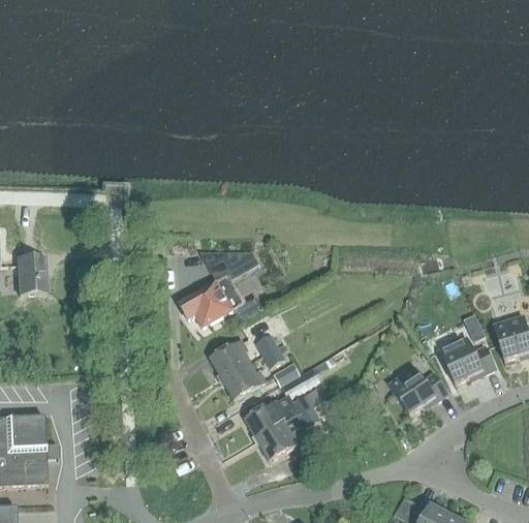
[(238,250),(198,250),(213,275),(231,265),(237,275),(248,269),(238,250)]
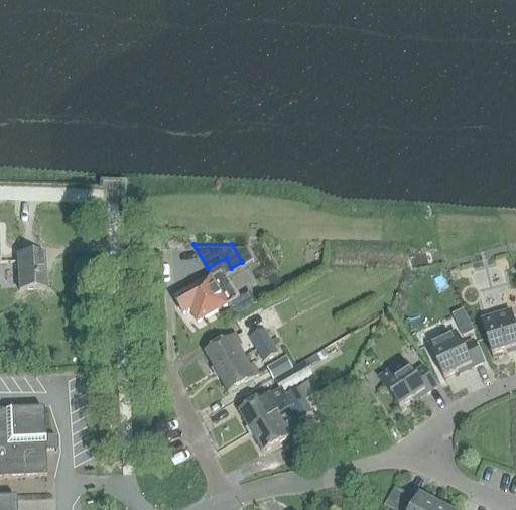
[(43,249),(15,249),(15,285),(45,283),(43,249)]
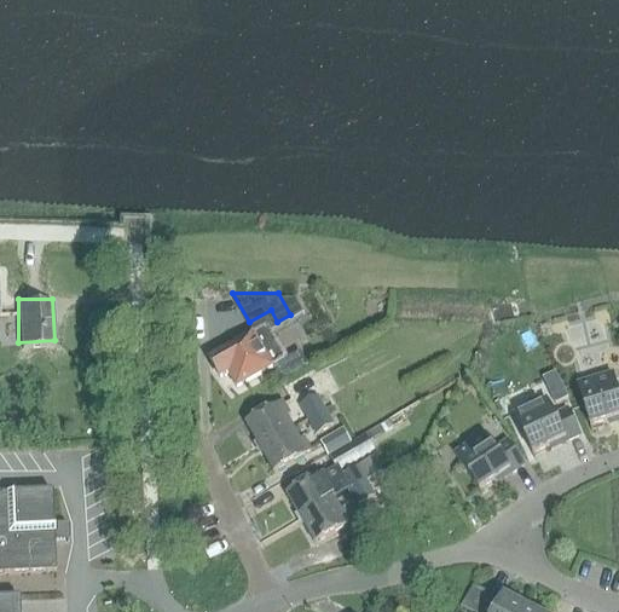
[(265,321),(253,328),(208,353),(219,373),(227,368),(236,382),(284,356),(265,321)]
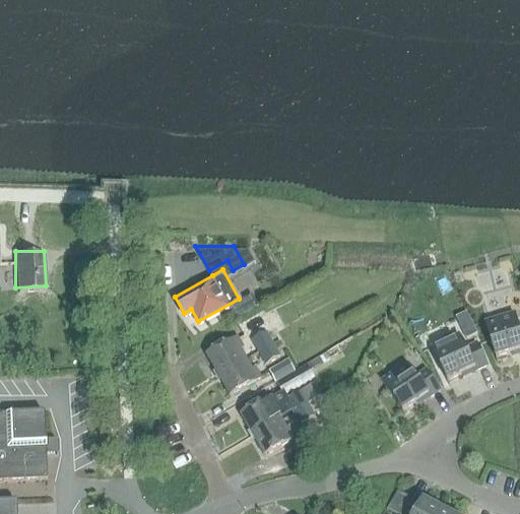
[(519,323),(518,324),(514,309),(484,318),(495,354),(519,345),(519,323)]
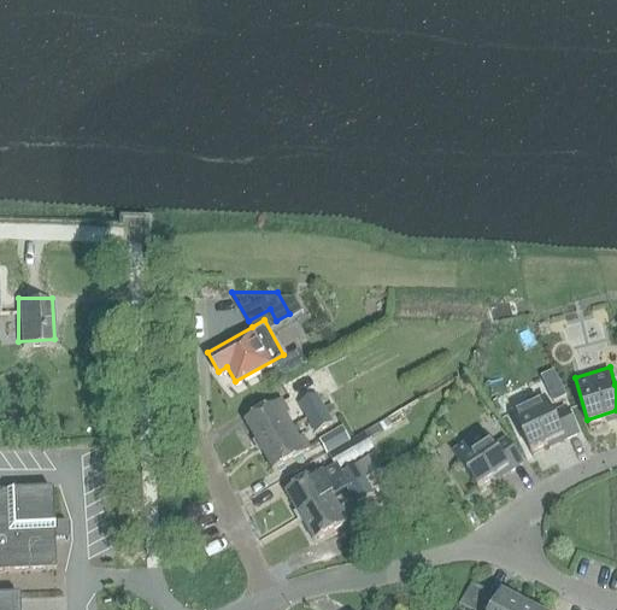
[(559,381),(546,388),(551,399),(565,392),(559,381)]
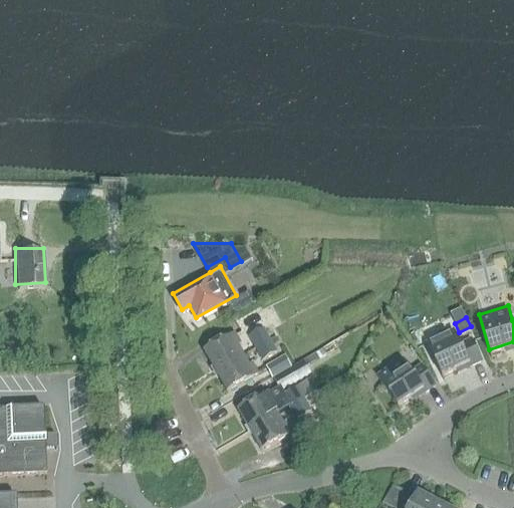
[(247,332),(254,344),(270,335),(263,323),(247,332)]
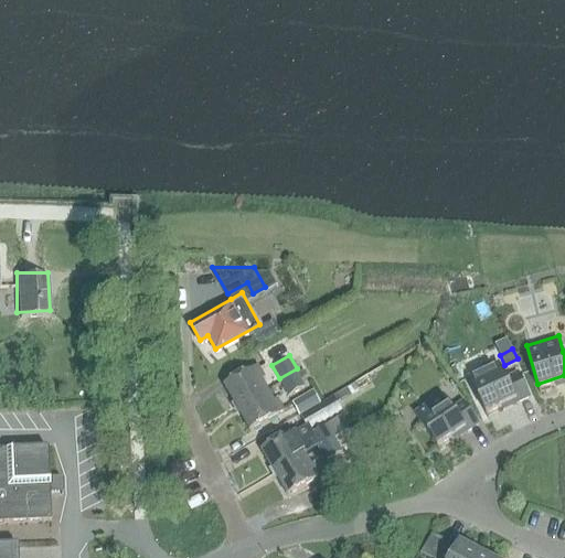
[(515,399),(529,393),(518,367),(504,374),(498,358),(468,373),(484,409),(513,396),(515,399)]
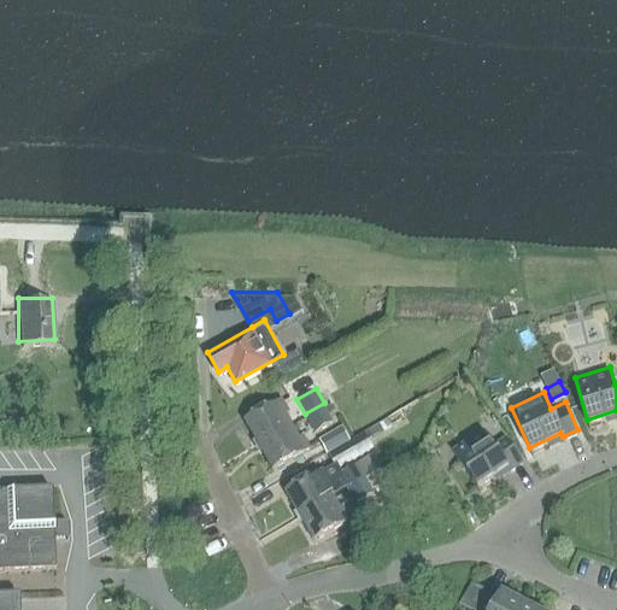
[(282,394),(276,397),(244,416),(258,441),(292,421),(285,409),(289,406),(282,394)]
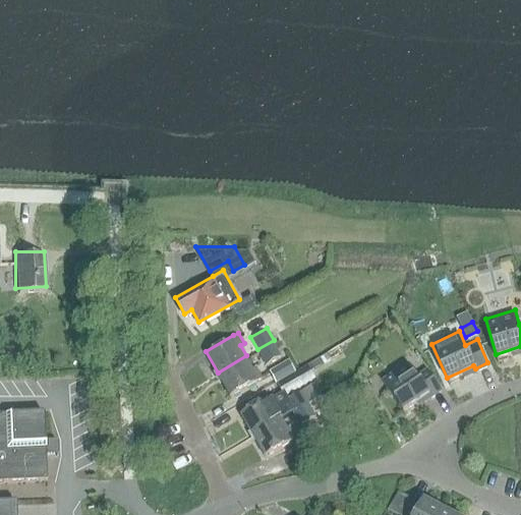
[(281,352),(274,340),(257,349),(265,361),(281,352)]
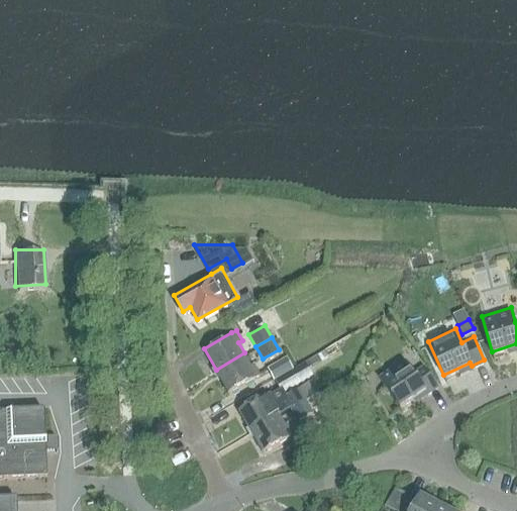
[(244,352),(216,370),(228,390),(260,372),(252,360),(249,362),(244,352)]
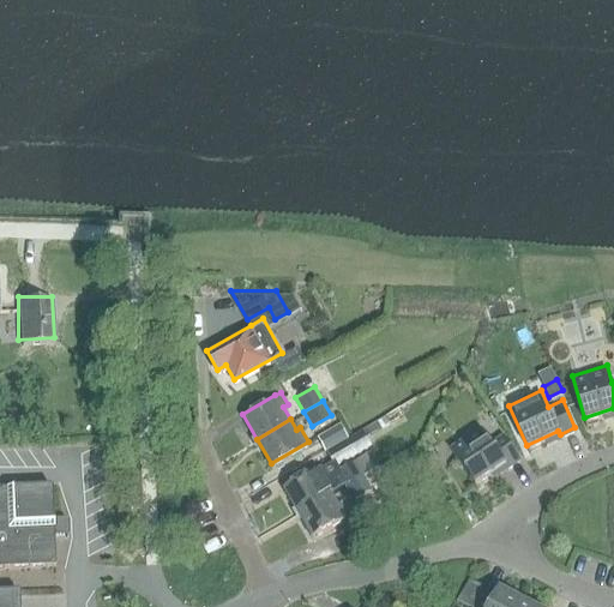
[(348,433),(339,419),(315,432),(324,446),(348,433)]
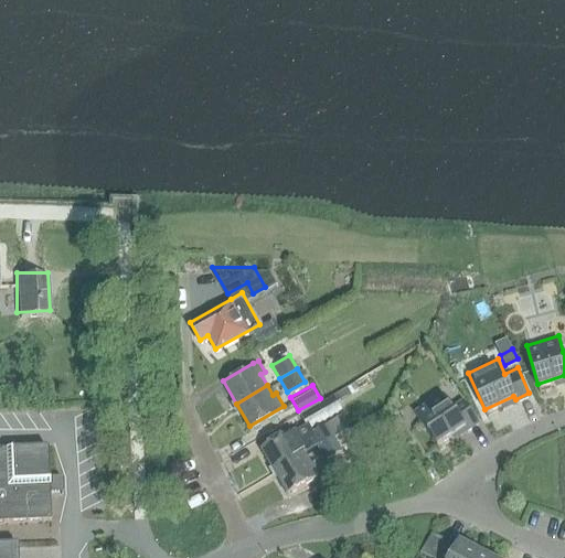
[(465,428),(478,419),(461,396),(450,404),(441,390),(414,409),(436,442),(462,425),(465,428)]
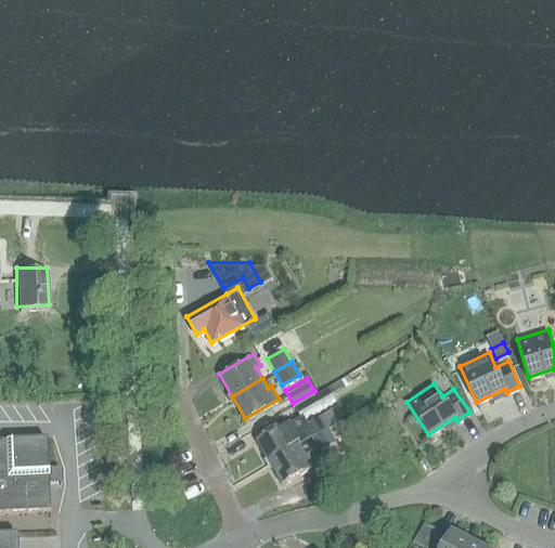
[(302,418),(336,399),(327,385),(294,404),(302,418)]
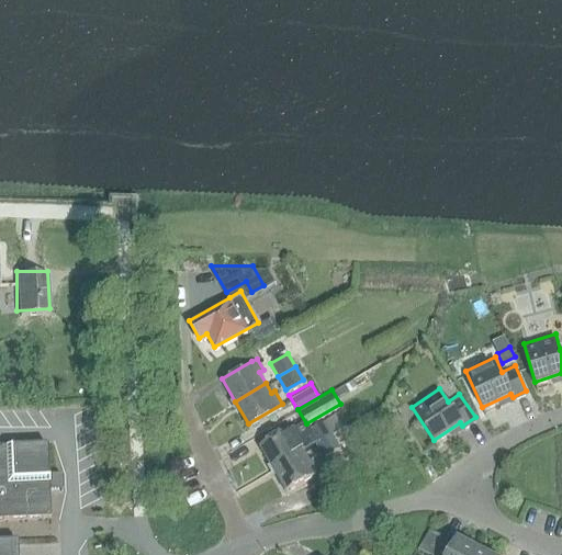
[(341,426),(334,412),(324,416),(333,431),(341,426)]
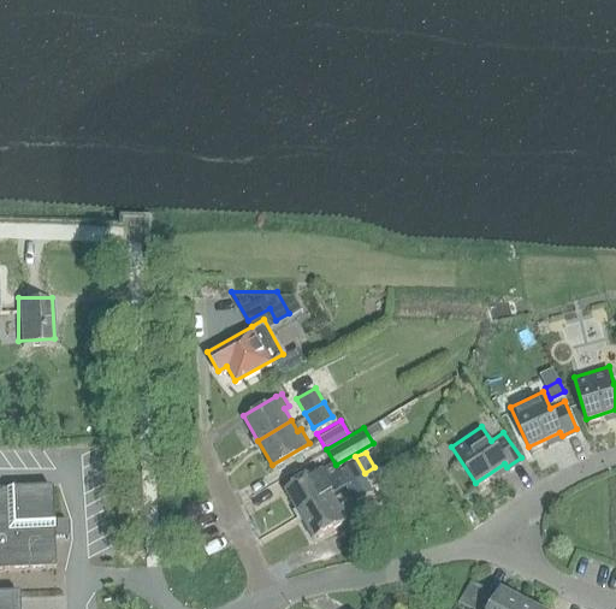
[(355,456),(337,469),(345,484),(365,473),(355,456)]
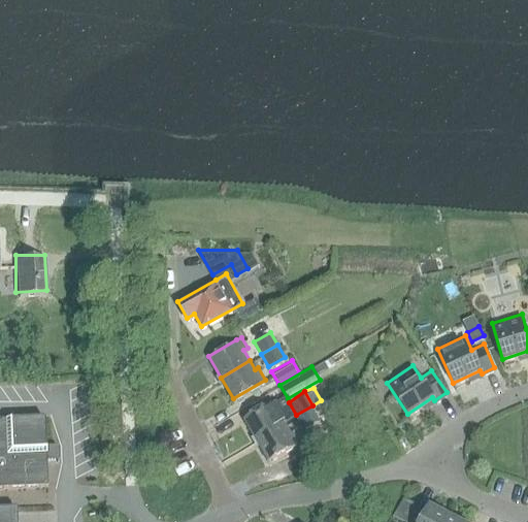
[(283,410),(275,398),(243,417),(256,437),(286,421),(279,411),(283,410)]
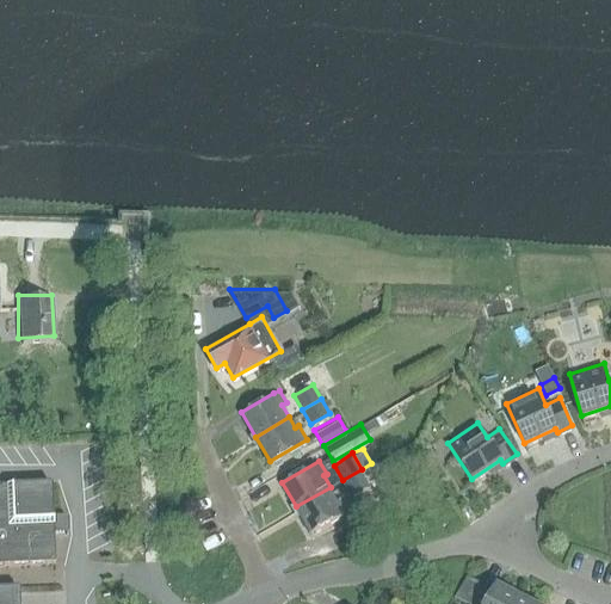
[(369,482),(362,469),(343,480),(350,493),(369,482)]
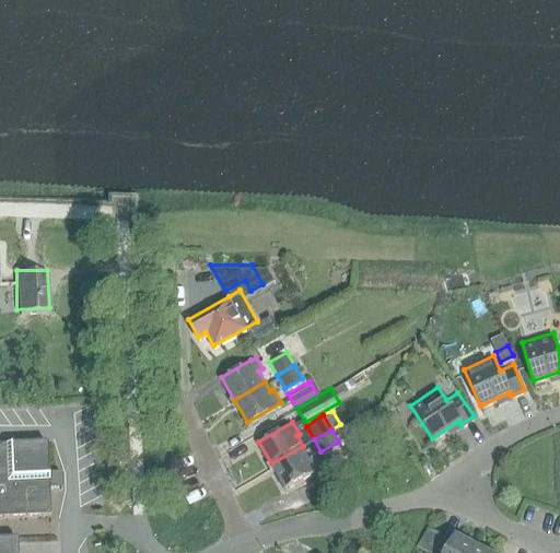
[(0,552),(15,552),(15,534),(0,534),(0,513),(49,512),(48,484),(60,483),(60,469),(47,470),(46,438),(0,439),(0,552)]
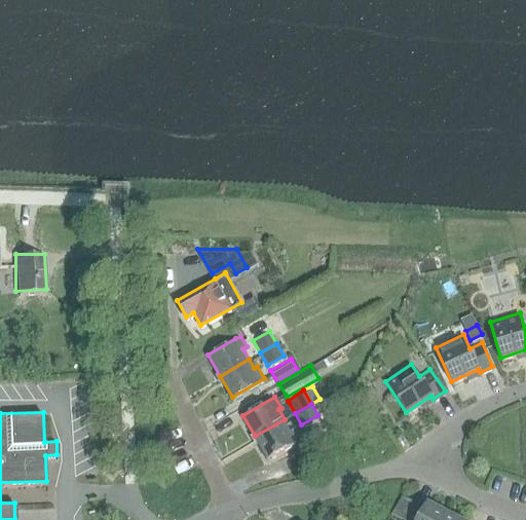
[(285,419),(255,436),(267,457),(299,439),(292,428),(290,429),(285,419)]
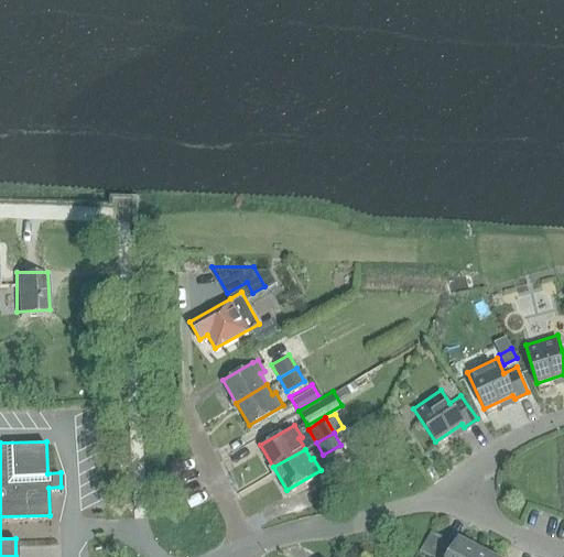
[(475,556),(479,548),(458,537),(447,556),(438,556),(434,554),(432,556),(475,556)]
